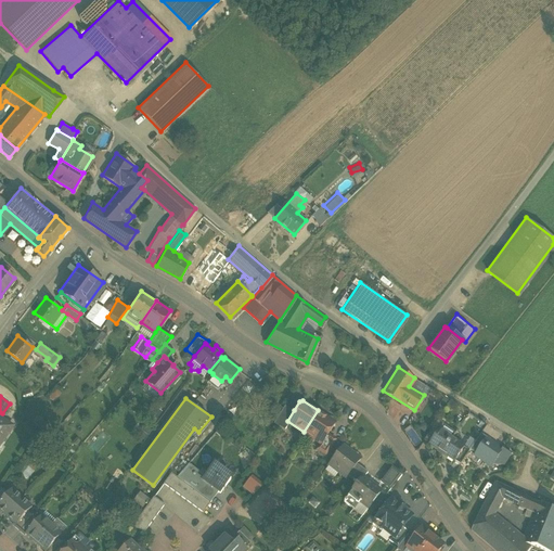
[(287,421),(294,410),(283,404),(272,421),(283,428),(287,421)]
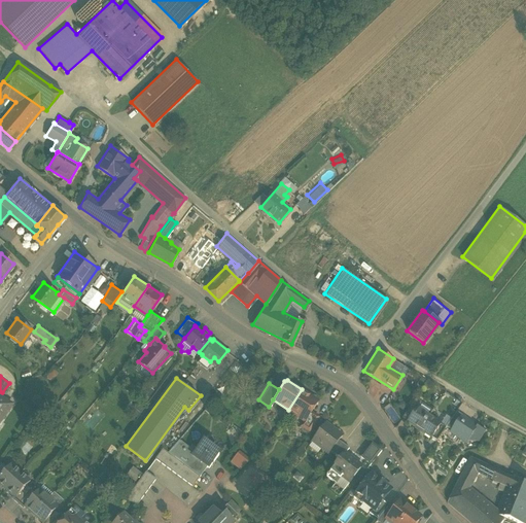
[(304,420),(310,411),(316,402),(315,398),(302,389),(288,410),(303,419),(304,420)]
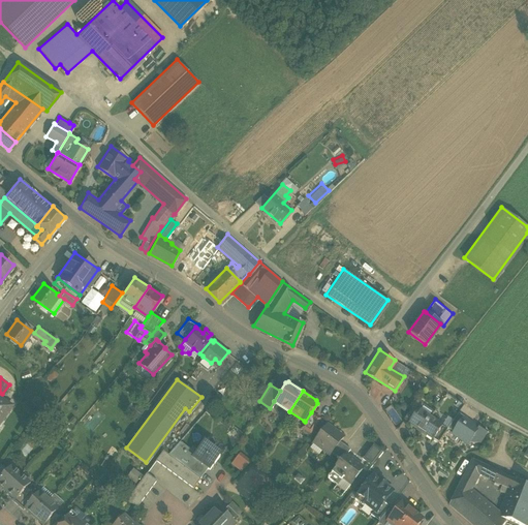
[(0,420),(10,404),(0,396),(0,420)]
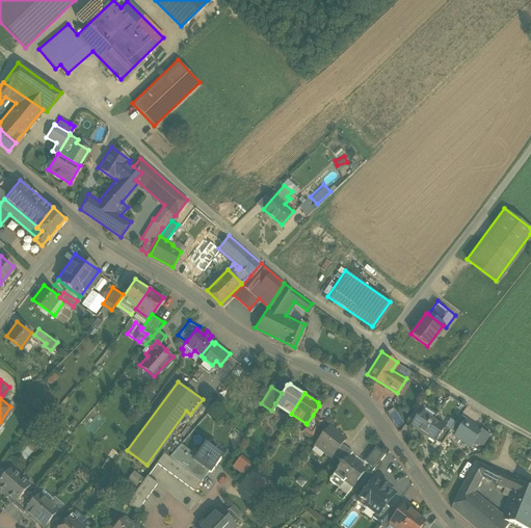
[(409,424),(422,432),(431,418),(435,413),(424,405),(418,401),(414,407),(419,411),(410,423),(409,424)]
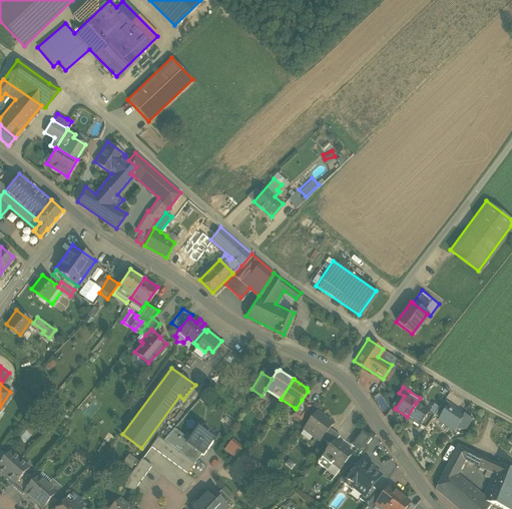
[(404,396),(399,393),(391,405),(396,408),(404,396)]
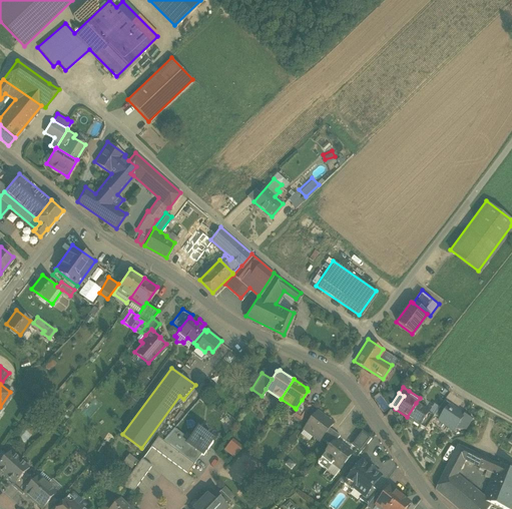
[(443,399),(433,414),(438,417),(447,403),(448,402),(443,399)]
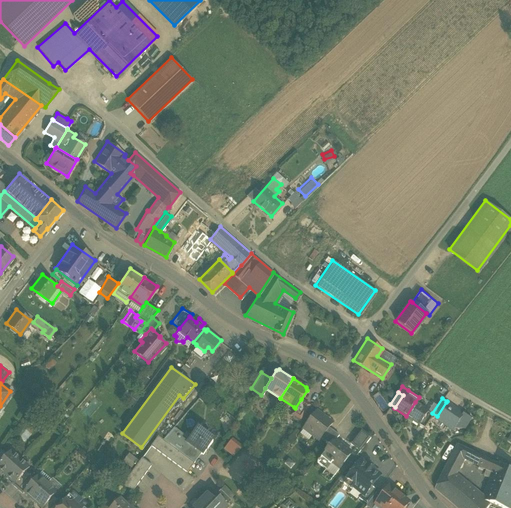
[(295,408),(294,407),(291,413),(299,418),(309,404),(301,399),(295,408)]
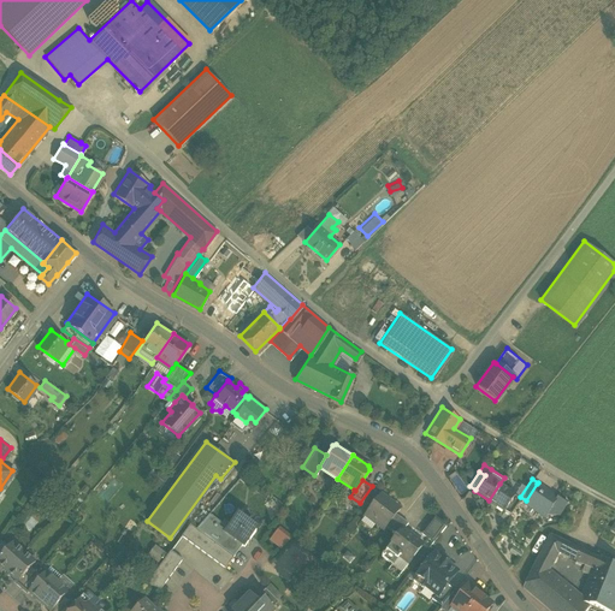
[(500,484),(489,500),(503,510),(503,509),(514,494),(514,493),(500,484)]
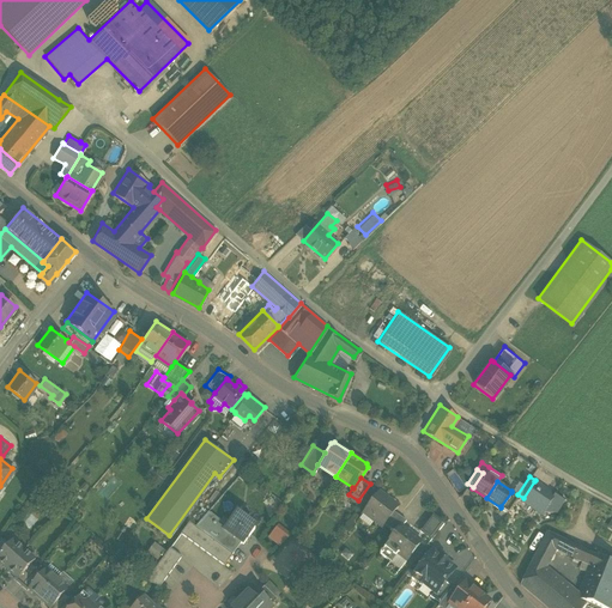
[(534,481),(523,498),(522,500),(541,512),(543,510),(556,511),(564,499),(553,492),(553,493),(546,488),(546,487),(541,485),(534,481)]
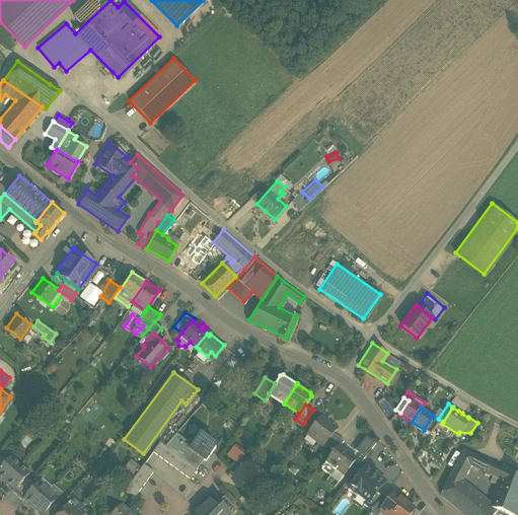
[(336,427),(319,415),(306,433),(322,445),(324,442),(333,432),(336,427)]
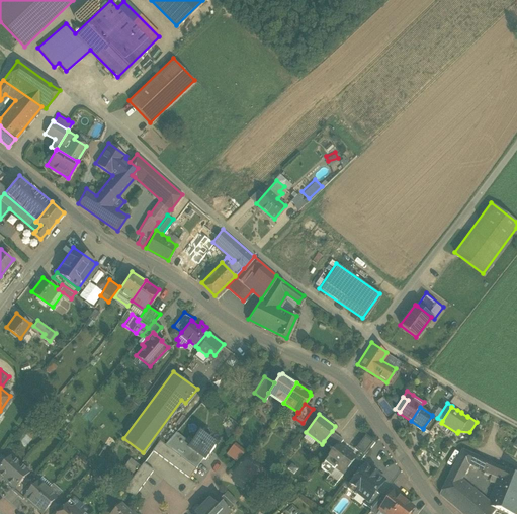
[(432,416),(423,428),(428,431),(437,419),(432,416)]
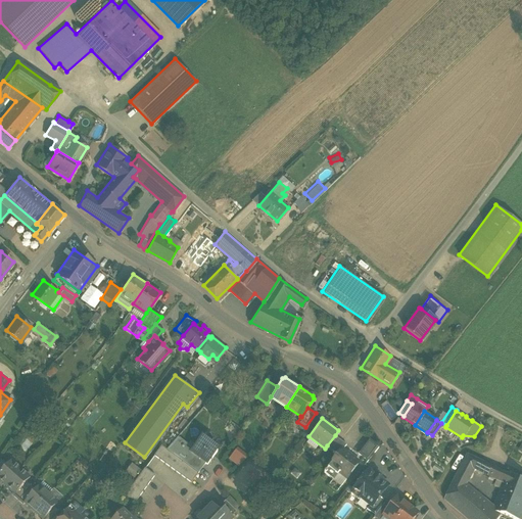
[(339,439),(335,435),(327,445),(331,450),(339,439)]
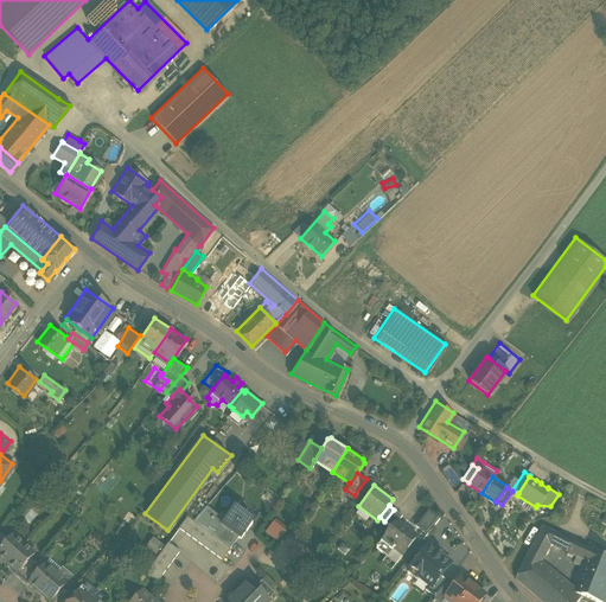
[(250,520),(231,506),(221,522),(240,536),(250,520)]
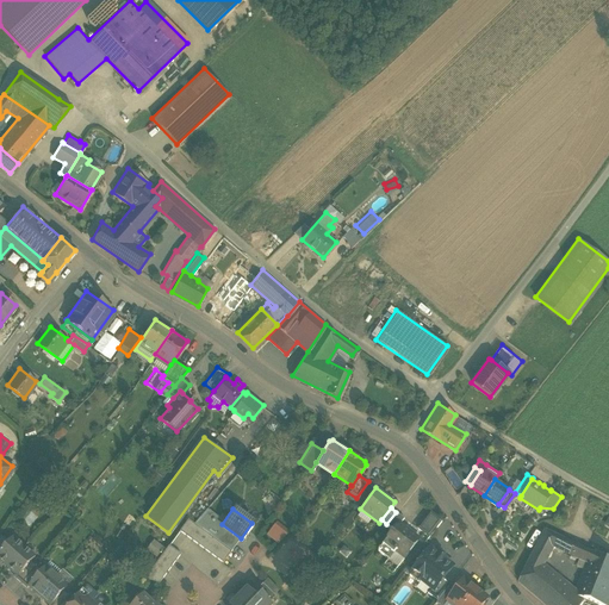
[(416,525),(428,535),(441,519),(429,510),(416,525)]
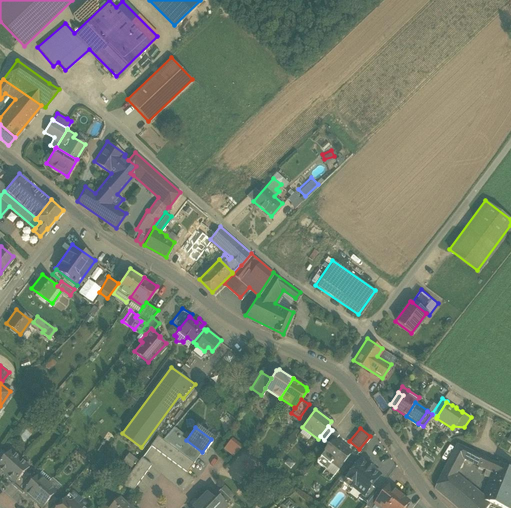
[(338,434),(332,430),(324,440),(329,444),(333,438),(334,439),(338,434)]
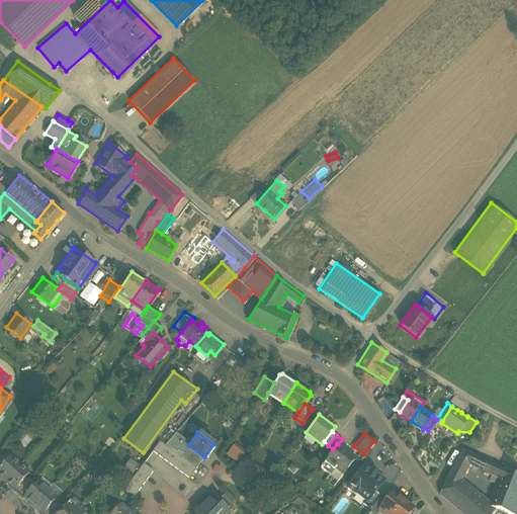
[(157,452),(164,443),(159,439),(152,449),(157,452)]
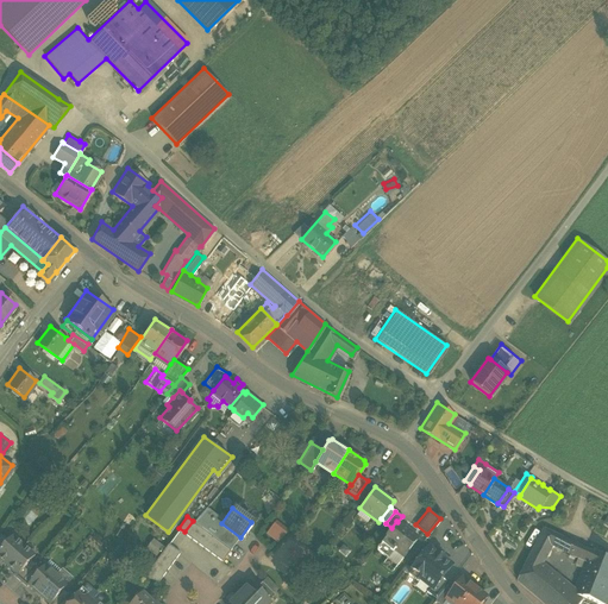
[(274,520),(265,530),(277,540),(286,530),(274,520)]
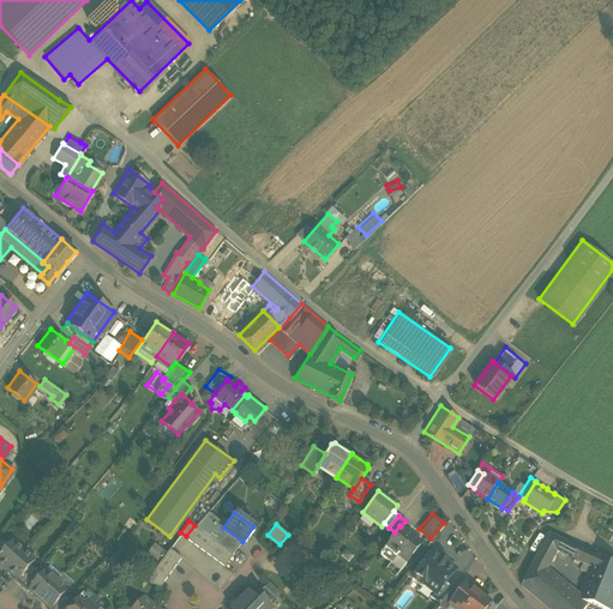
[(192,541),(200,529),(194,525),(186,536),(192,541)]
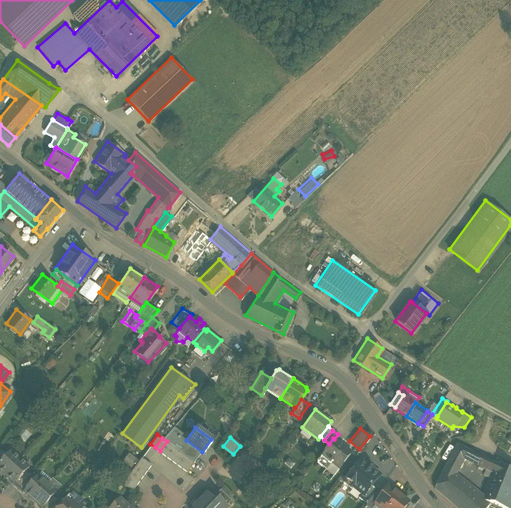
[(334,439),(333,438),(329,444),(316,461),(333,474),(350,451),(334,439)]
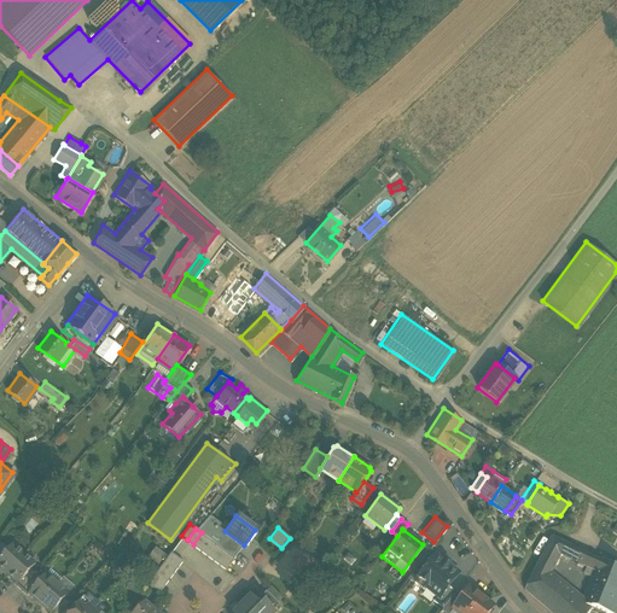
[(199,549),(208,537),(202,532),(193,544),(199,549)]
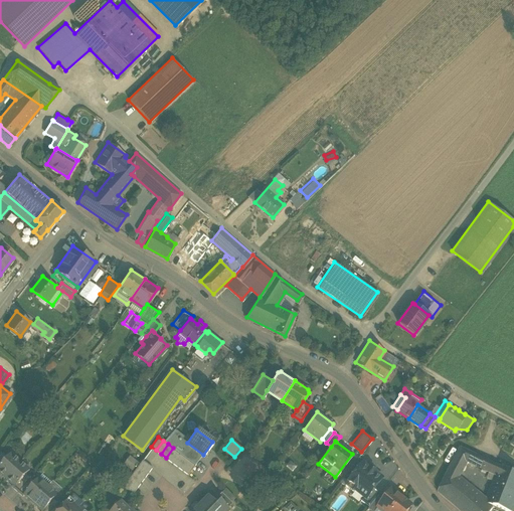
[(436,489),(462,510),(487,510),(492,504),(507,510),(513,510),(513,509),(513,471),(458,446),(436,489)]
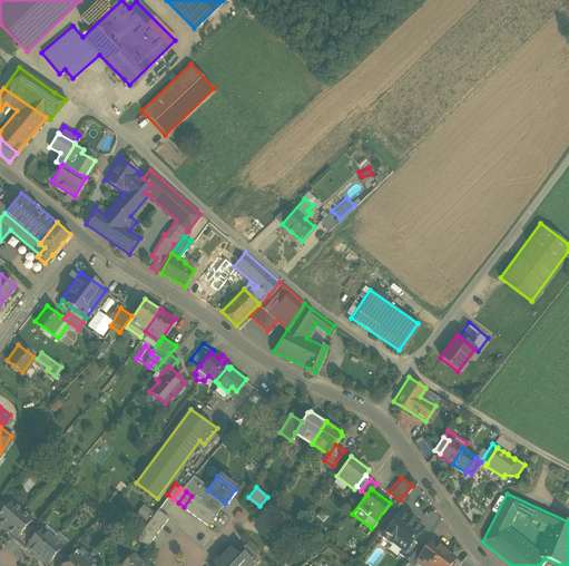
[(190,511),(198,500),(192,496),(184,507),(190,511)]
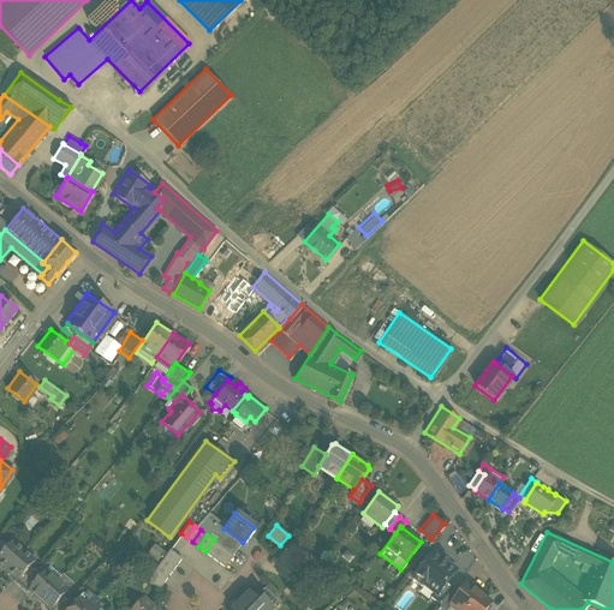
[(7,544),(0,551),(0,563),(5,568),(23,548),(12,538),(7,544)]
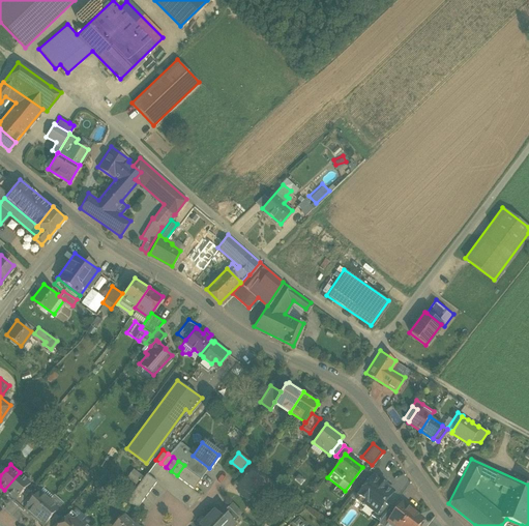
[(136,481),(142,472),(133,465),(126,474),(136,481)]
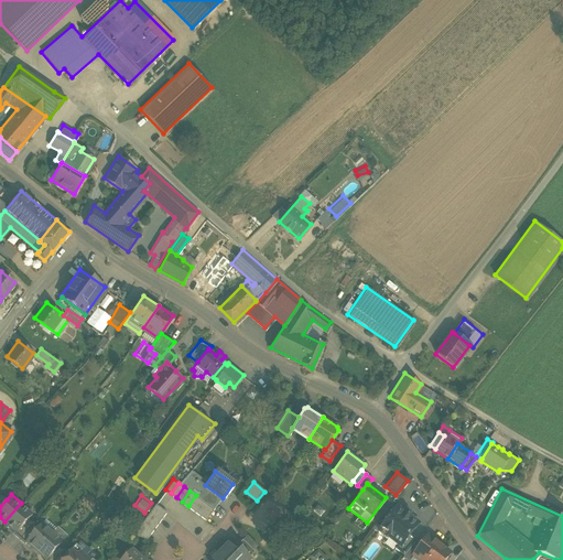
[(194,509),(202,499),(196,495),(188,506),(194,509)]
